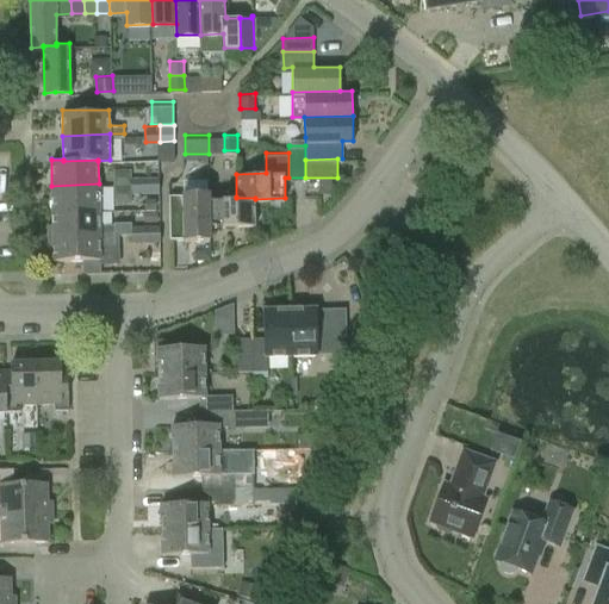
[(144,174),(130,175),(130,191),(145,191),(144,174)]
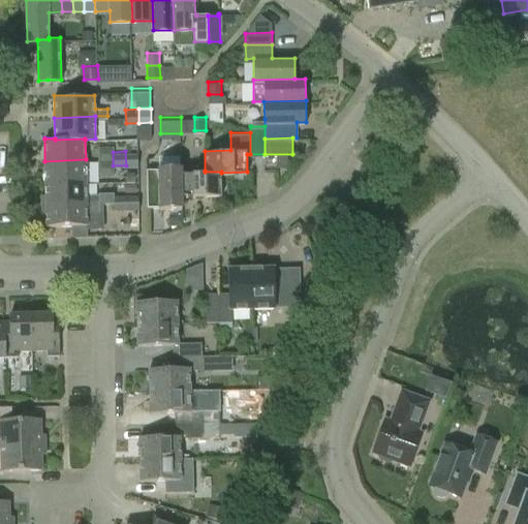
[(138,151),(125,151),(126,165),(138,165),(138,151)]
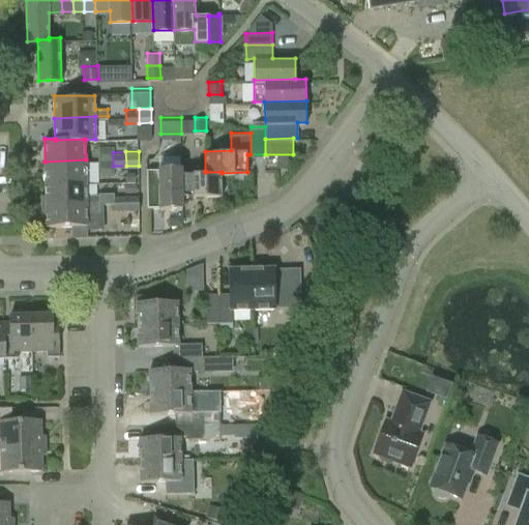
[(45,162),(46,182),(87,181),(86,159),(45,162)]
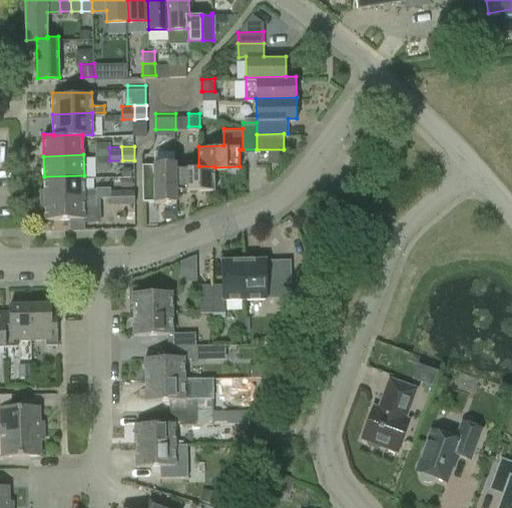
[(177,200),(177,189),(176,166),(176,160),(152,161),(141,162),(142,200),(153,199),(153,201),(177,200)]
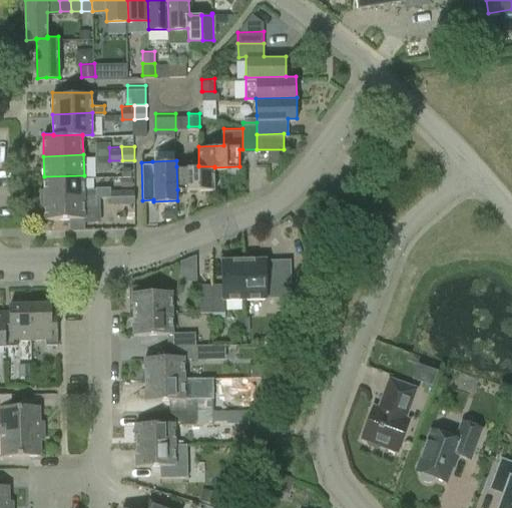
[(198,166),(198,165),(176,166),(177,189),(214,188),(214,167),(214,166),(198,166)]
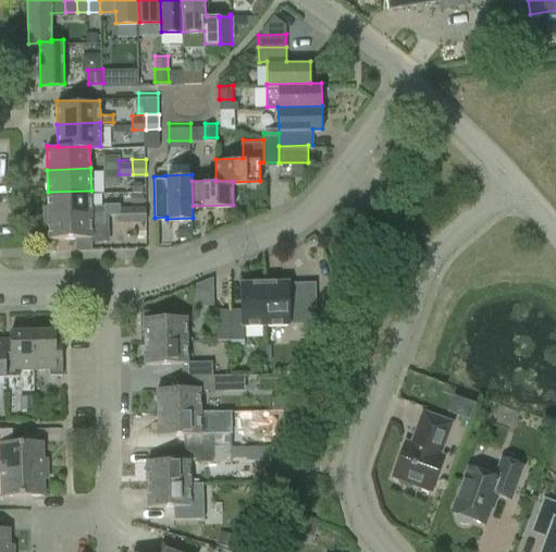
[(48,192),(48,213),(104,212),(104,204),(91,205),(91,191),(48,192)]
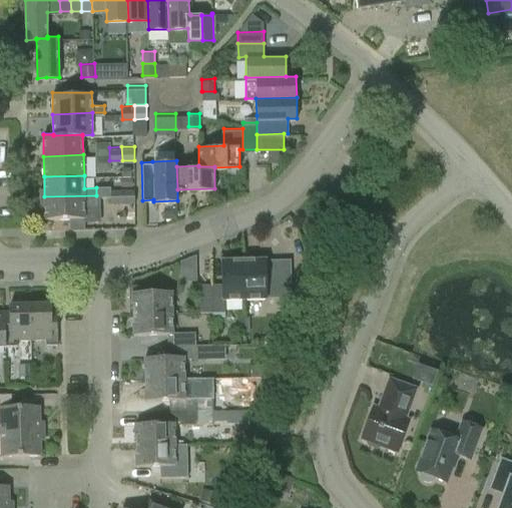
[(122,187),(110,188),(110,201),(122,200),(122,187)]
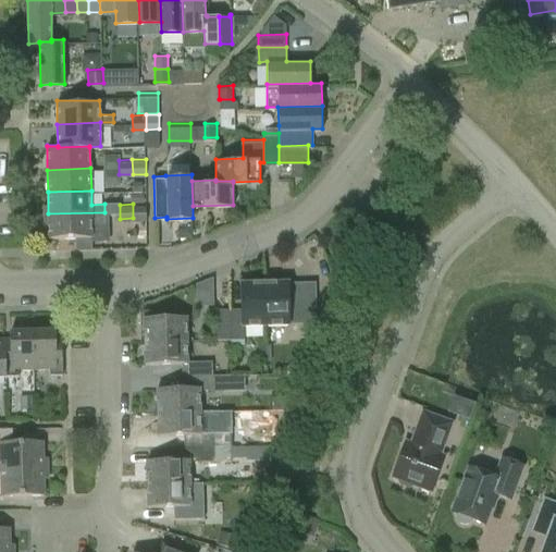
[(146,204),(133,204),(133,218),(147,218),(146,204)]
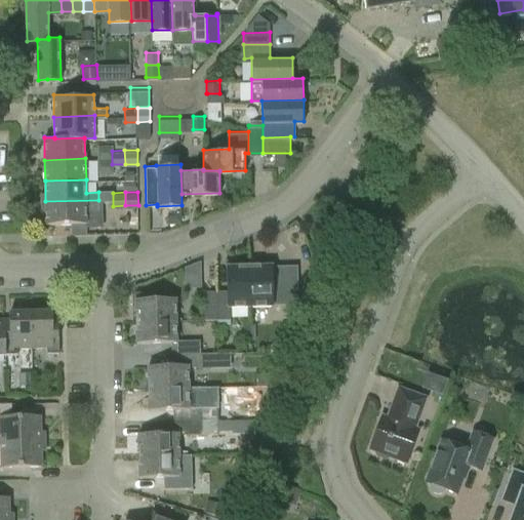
[(98,200),(45,201),(46,223),(72,223),(73,232),(87,231),(86,222),(86,209),(98,208),(98,200)]
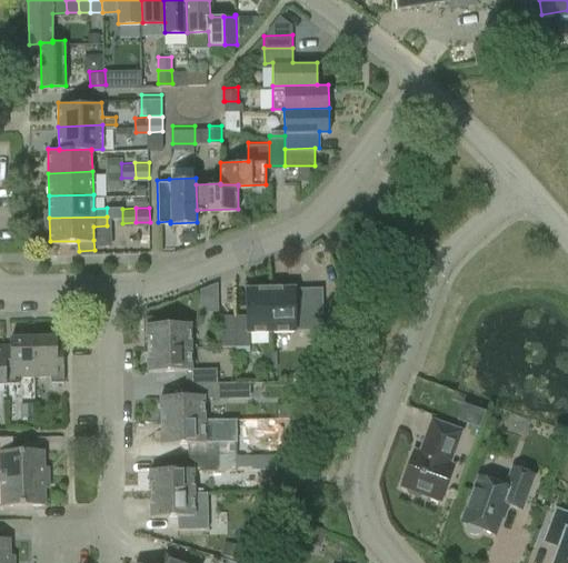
[(193,229),(182,229),(182,239),(193,238),(193,229)]
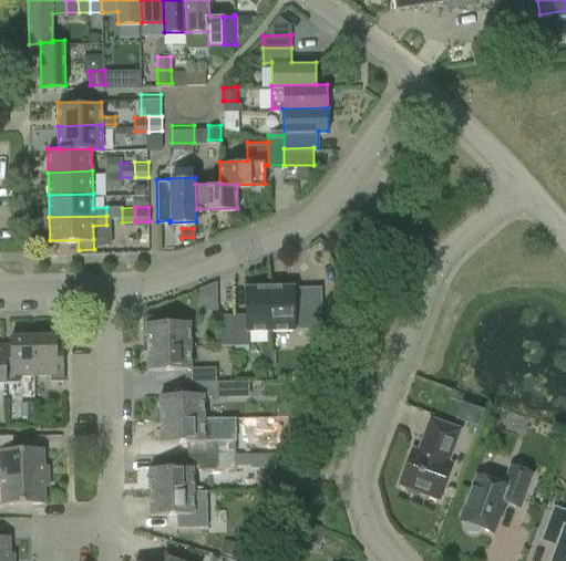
[(197,283),(199,307),(218,305),(215,281),(197,283)]
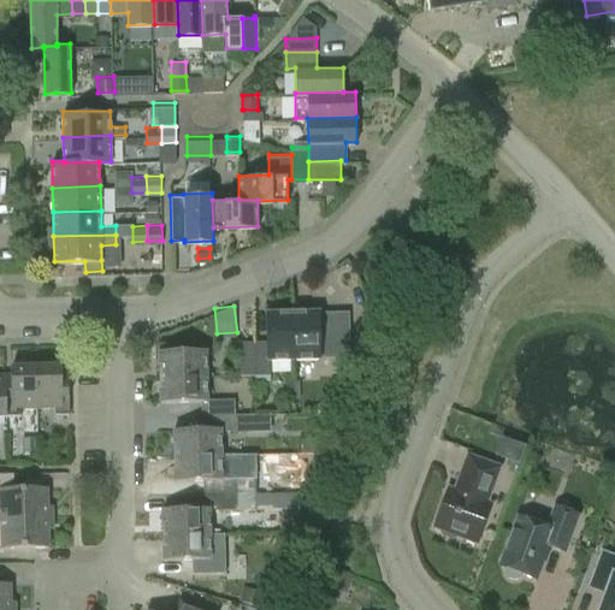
[(254,338),(254,372),(271,371),(270,357),(294,356),(293,308),(267,309),(267,338),(254,338)]
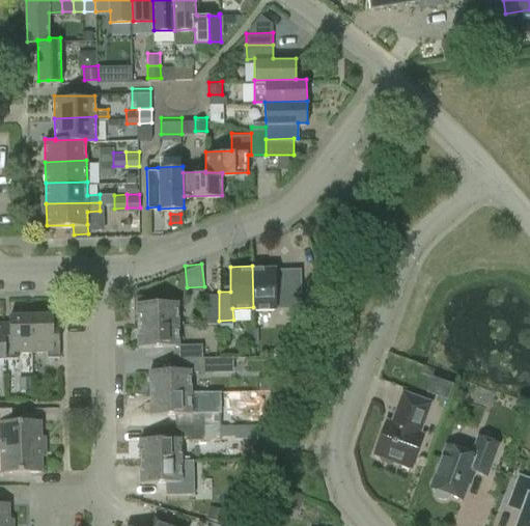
[(274,266),(252,266),(253,307),(275,307),(275,301),(287,301),(286,272),(274,273),(274,266)]
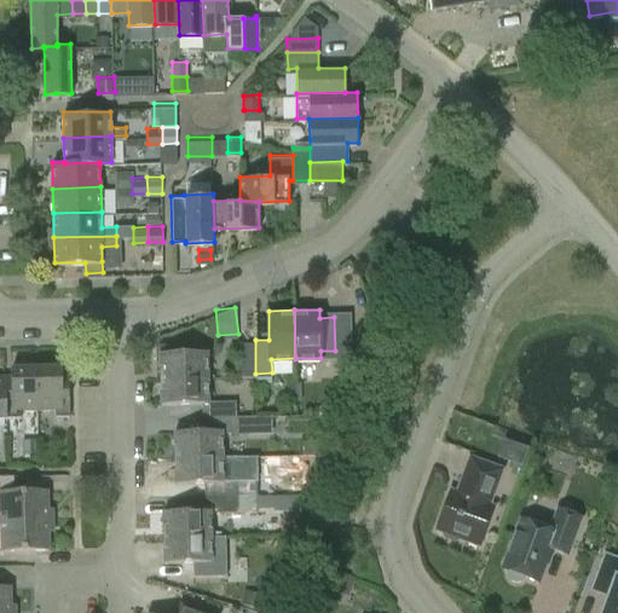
[(241,374),(255,374),(255,340),(240,340),(241,374)]
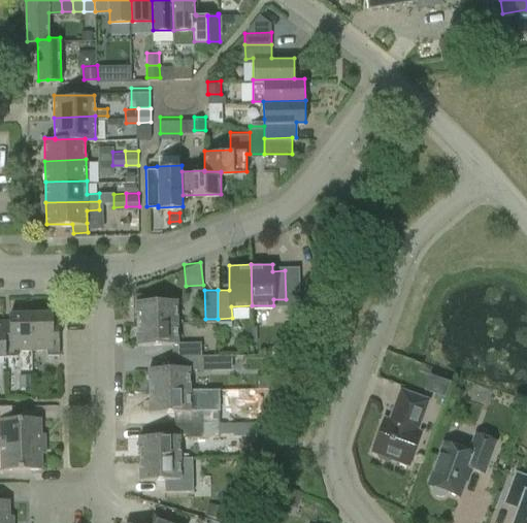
[(136,299),(136,320),(177,320),(177,297),(136,299)]
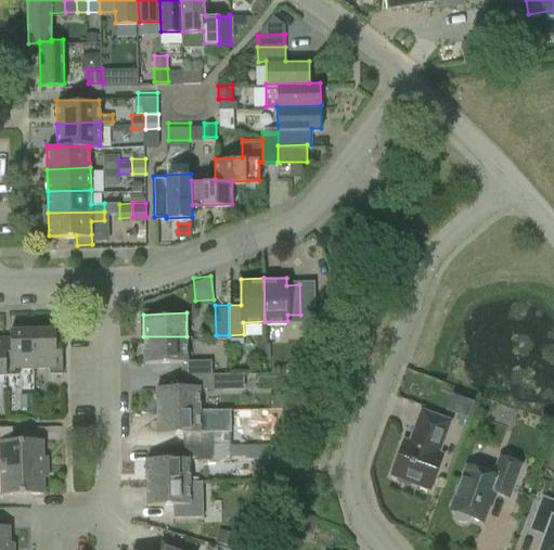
[(18,365),(35,365),(35,327),(10,328),(10,334),(7,334),(7,373),(18,372),(18,365)]
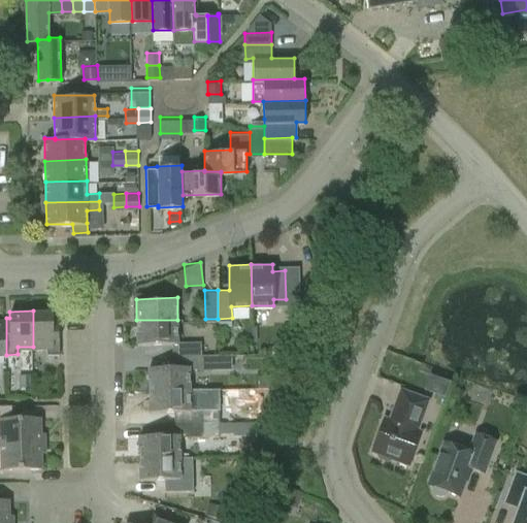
[(52,311),(33,311),(33,347),(47,347),(47,353),(60,353),(59,317),(52,318),(52,311)]
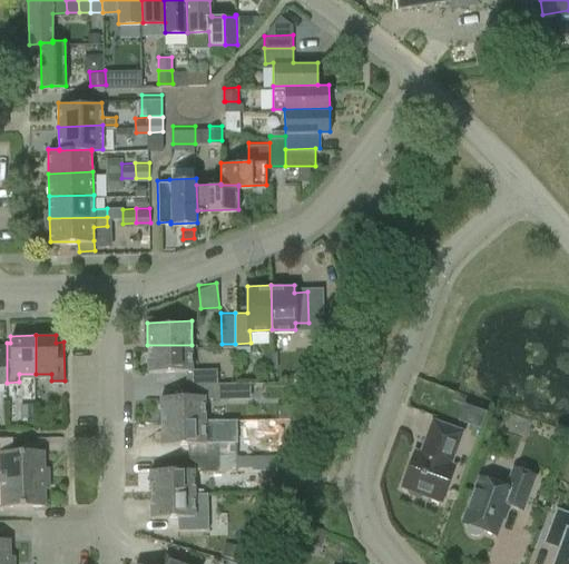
[(187,368),(187,381),(218,381),(217,366),(192,366),(192,345),(147,345),(148,369),(187,368)]
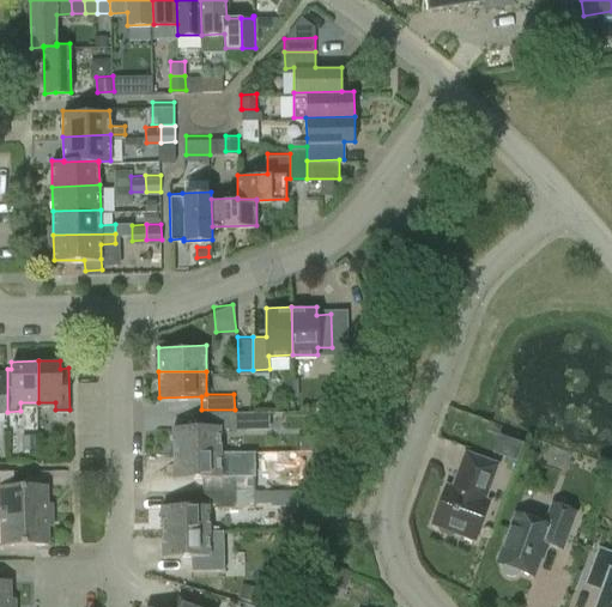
[(173,425),(174,450),(220,449),(220,425),(235,425),(235,410),(201,410),(201,424),(173,425)]
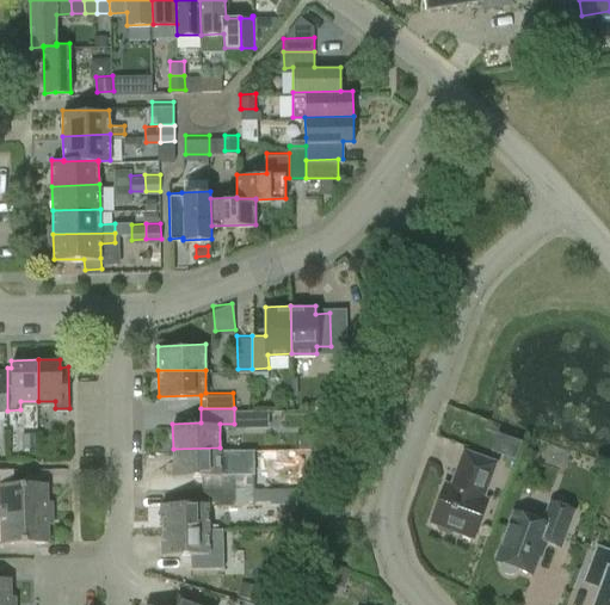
[(35,430),(23,431),(23,445),(35,444),(35,430)]
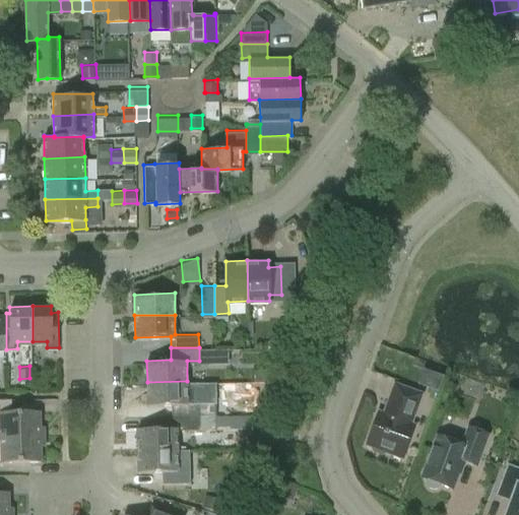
[(416,377),(438,384),(442,373),(420,366),(416,377)]
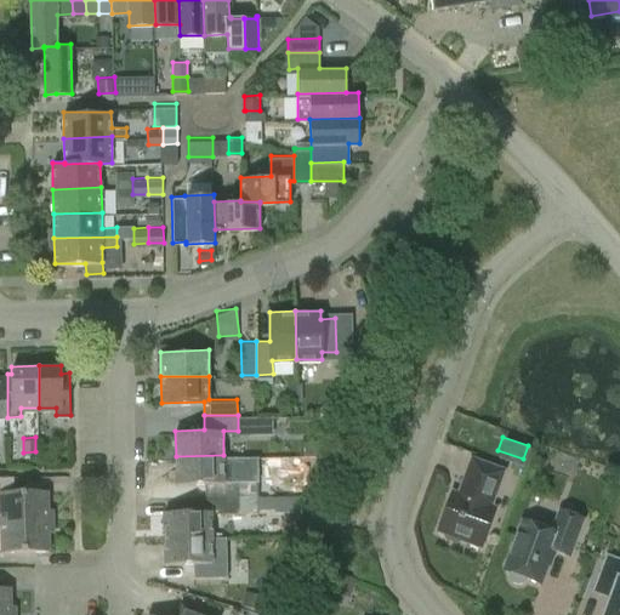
[(209,495),(240,494),(257,494),(257,480),(225,480),(223,455),(176,456),(176,482),(209,480),(209,495)]
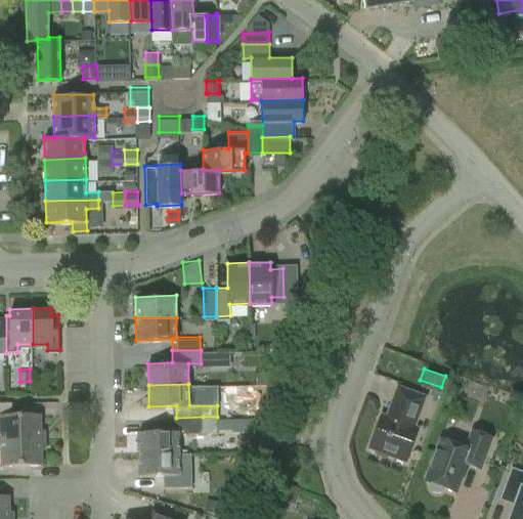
[(398,385),(389,407),(393,408),(390,416),(382,413),(369,445),(405,459),(418,426),(413,424),(416,418),(425,394),(398,385)]
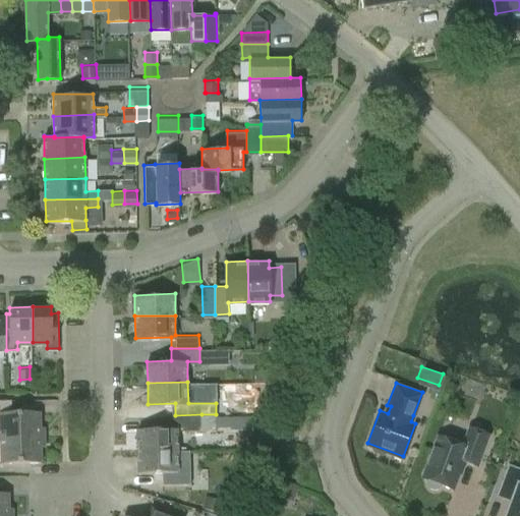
[(0,433),(0,436),(41,435),(40,410),(12,411),(12,397),(0,397),(0,433)]
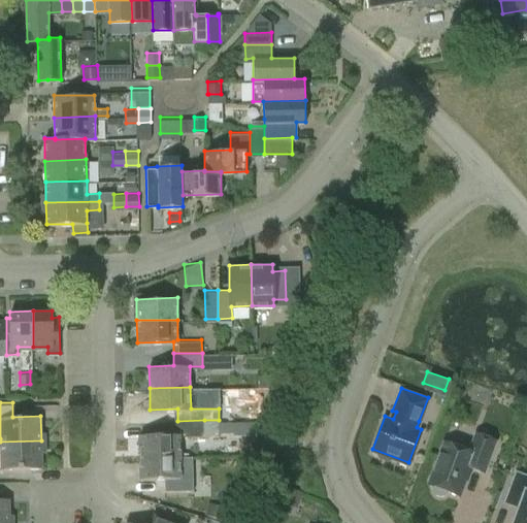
[(204,420),(177,421),(177,433),(139,433),(139,456),(180,455),(179,434),(204,434),(204,420)]
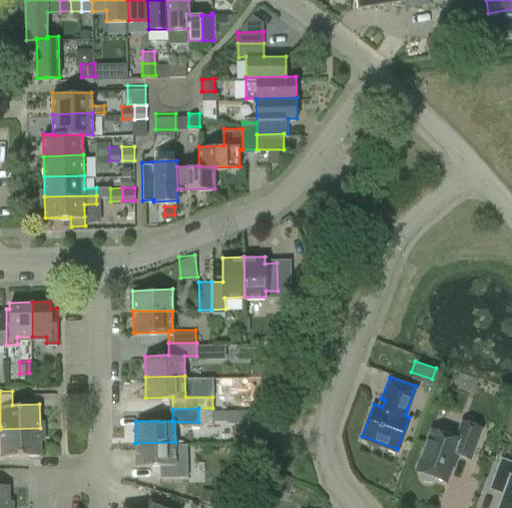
[(431,428),(416,469),(421,470),(421,475),(424,478),(427,479),(431,478),(435,475),(446,480),(457,451),(470,457),(481,427),(462,419),(456,437),(431,428)]
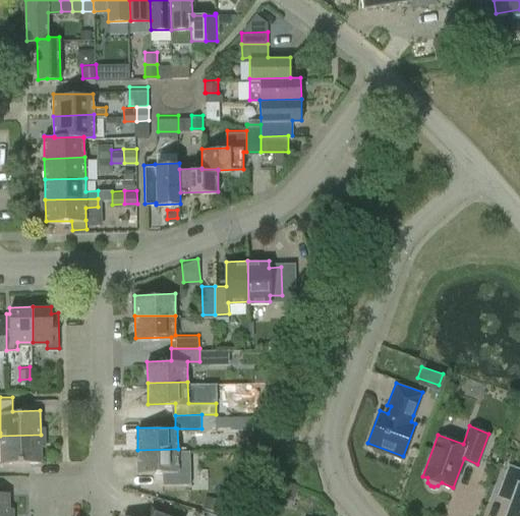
[(1,461),(41,460),(41,435),(0,436),(1,461)]
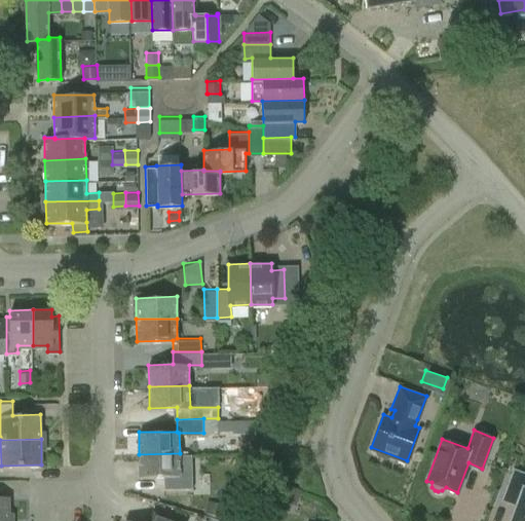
[(191,452),(180,453),(139,454),(140,476),(163,475),(163,484),(192,484),(191,452)]
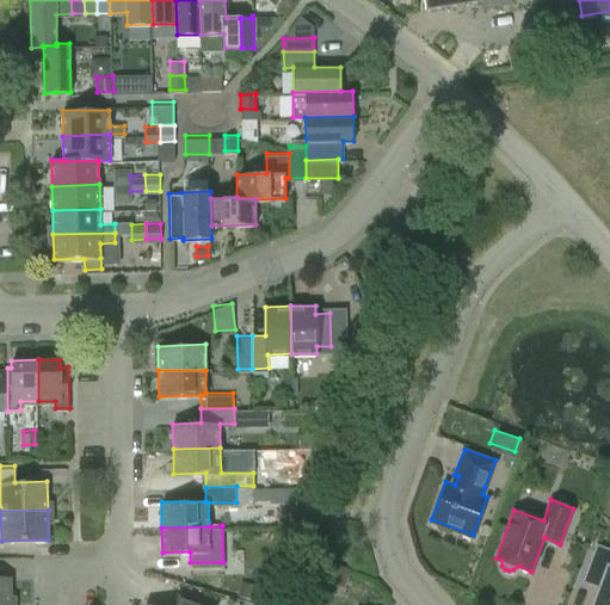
[(609,549),(598,544),(585,578),(602,585),(593,604),(609,604),(609,549)]
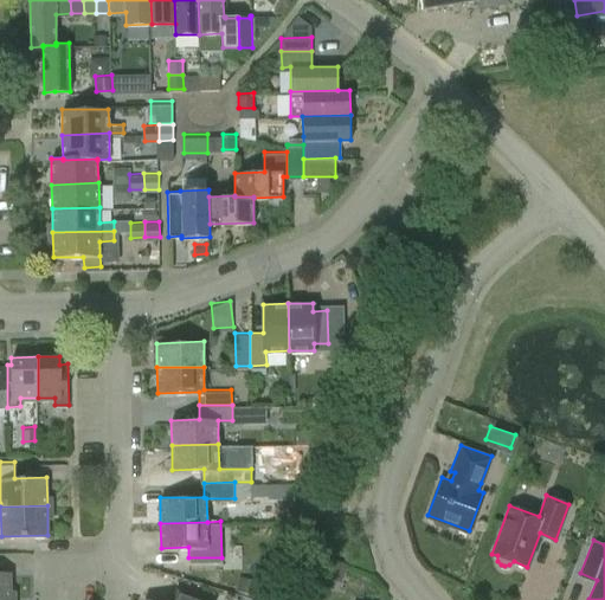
[(0,571),(0,599),(11,599),(11,571),(0,571)]
